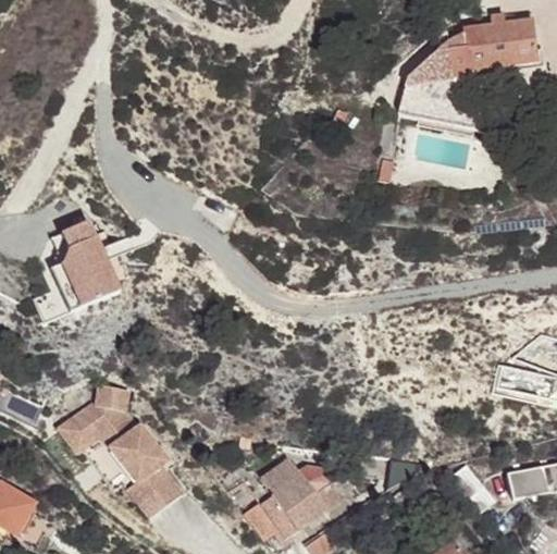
[(497,15),(508,14),(507,4),(496,5),(497,15)]
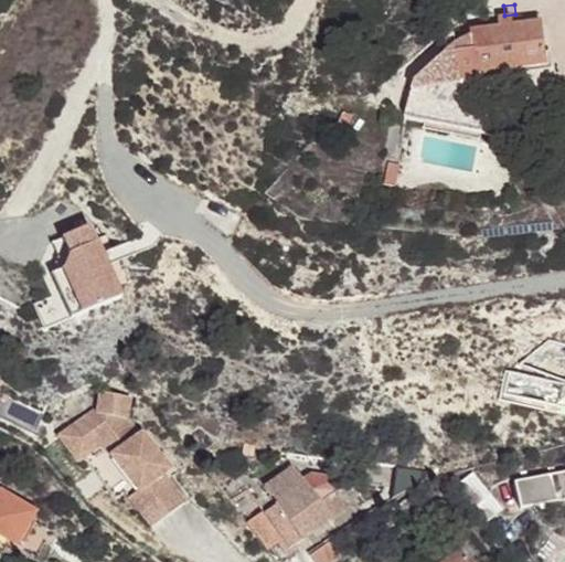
[(551,59),(544,10),(515,14),(504,16),(476,19),(477,30),(478,40),(462,42),(462,31),(415,70),(408,105),(466,116),(475,67),(551,59)]
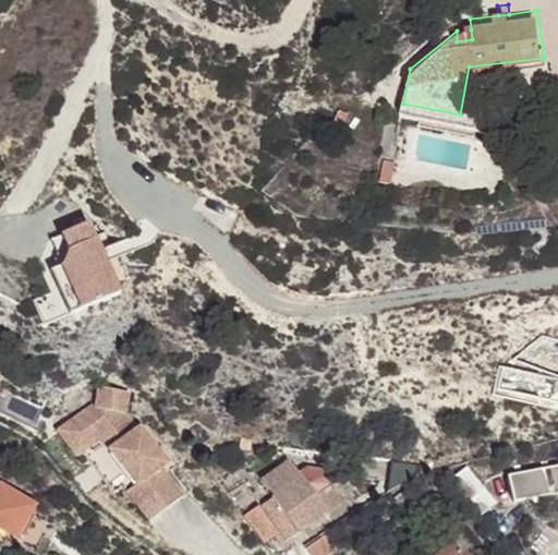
[(457,31),(457,41),(472,39),(471,29),(457,31)]
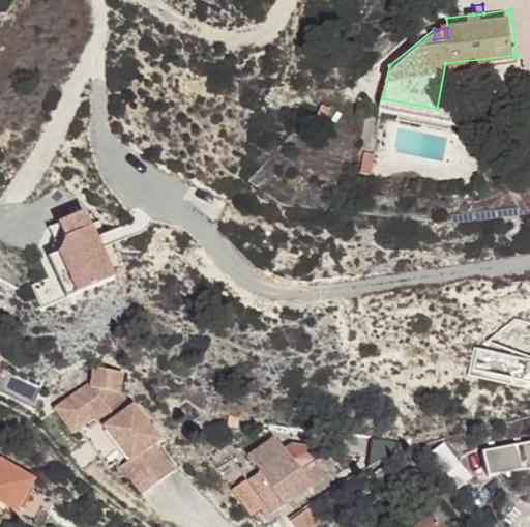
[(317,111),(325,115),(333,97),(325,94),(317,111)]
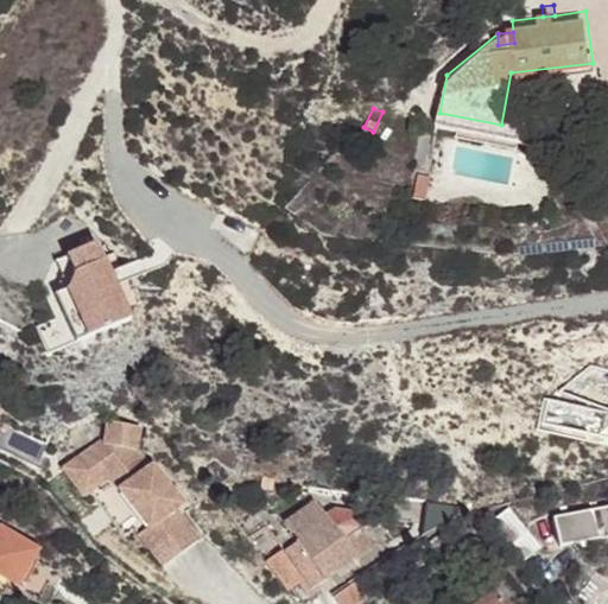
[(432,164),(423,163),(418,186),(429,188),(432,164)]
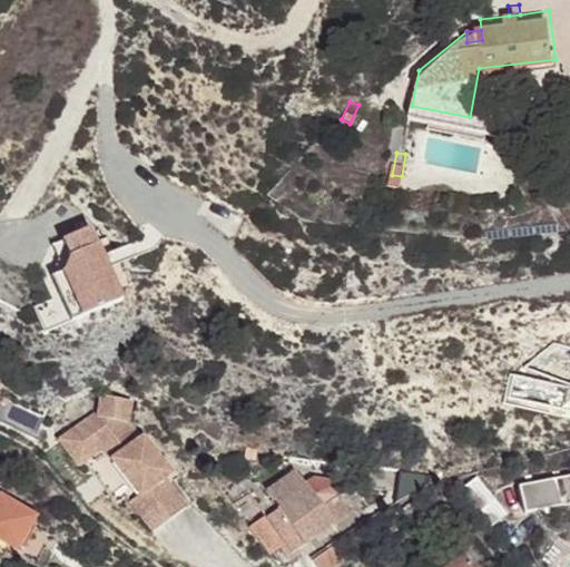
[(94,223),(47,238),(72,313),(119,297),(94,223)]
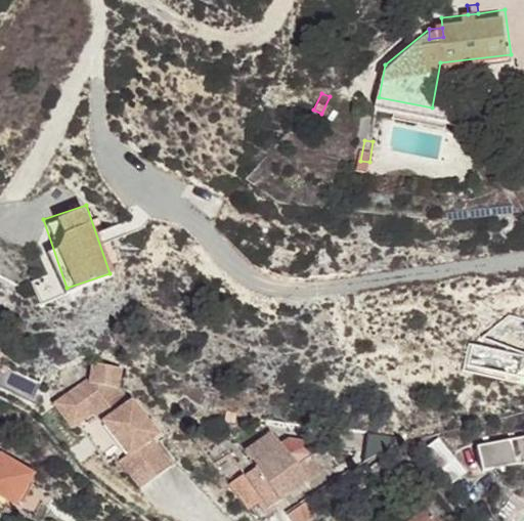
[(107,461),(116,454),(140,487),(172,464),(151,437),(158,432),(132,397),(130,399),(118,384),(122,364),(95,356),(90,375),(66,394),(83,418),(74,424),(80,425),(107,461)]
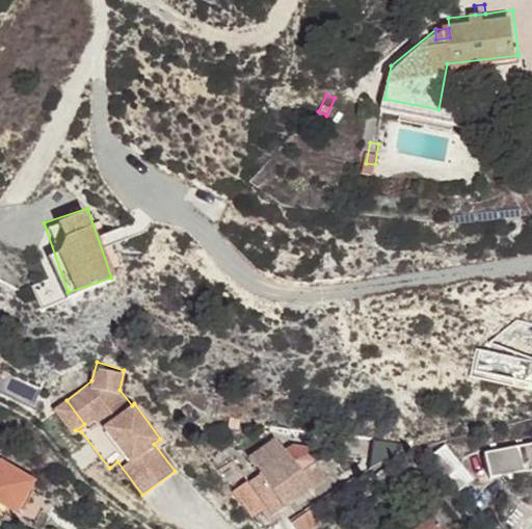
[(67,400),(56,407),(75,430),(84,424),(67,400)]
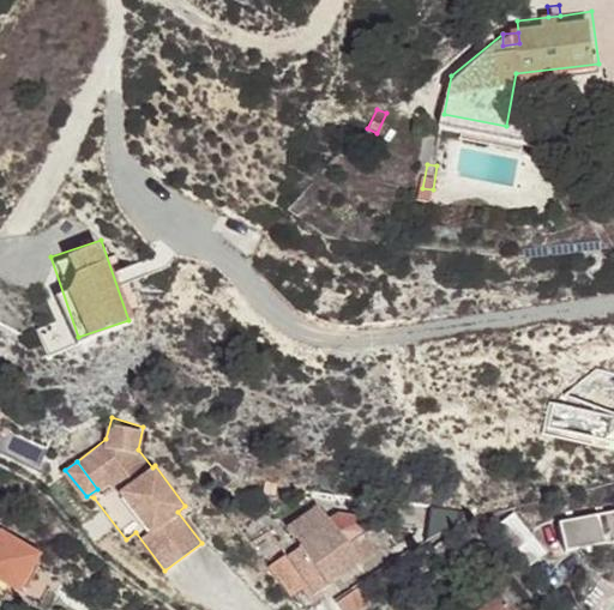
[(284,553),(268,565),(290,593),(300,587),(308,597),(375,550),(362,531),(345,541),(318,503),(272,536),(284,553)]
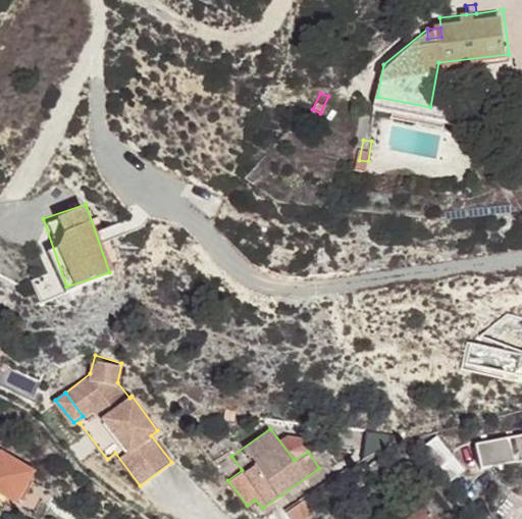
[(521,432),(475,443),(480,467),(521,459),(521,458),(521,432)]
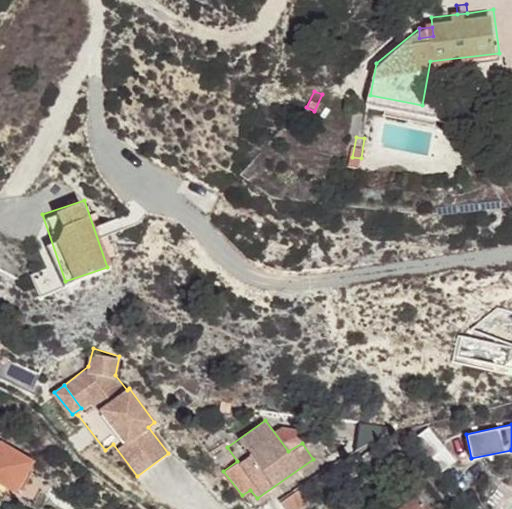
[(428,425),(413,437),(440,470),(455,459),(428,425)]
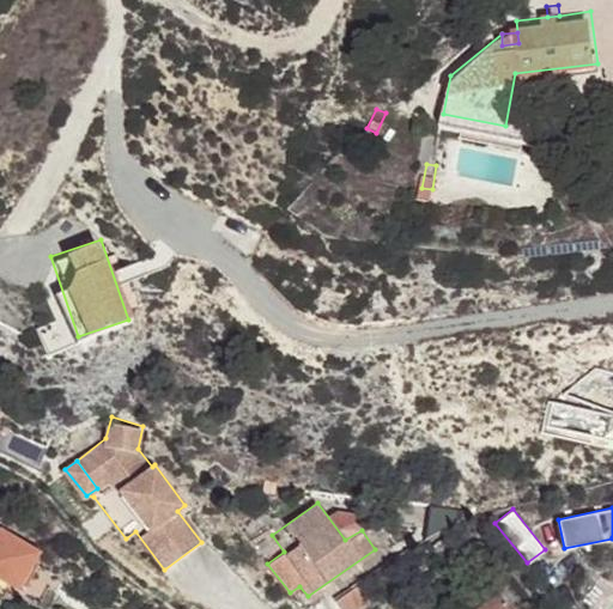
[(37,553),(38,550),(1,528),(0,527),(0,577),(17,588),(20,582),(25,584),(40,559),(37,553)]
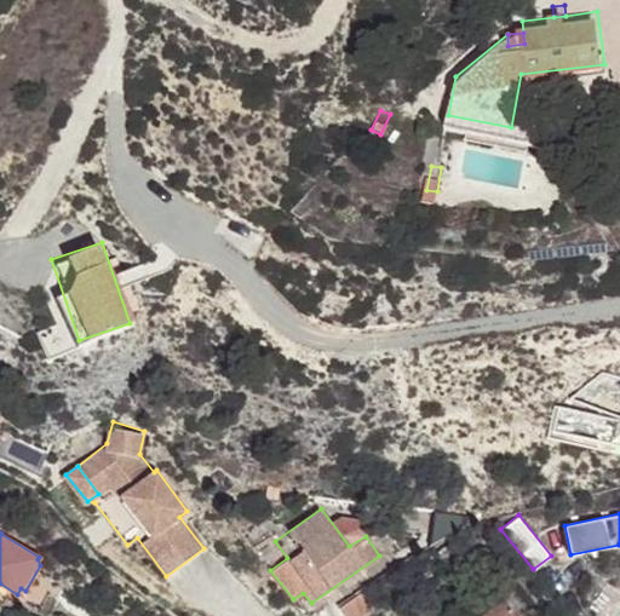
[(340,605),(348,615),(359,615),(379,600),(368,585),(340,605)]
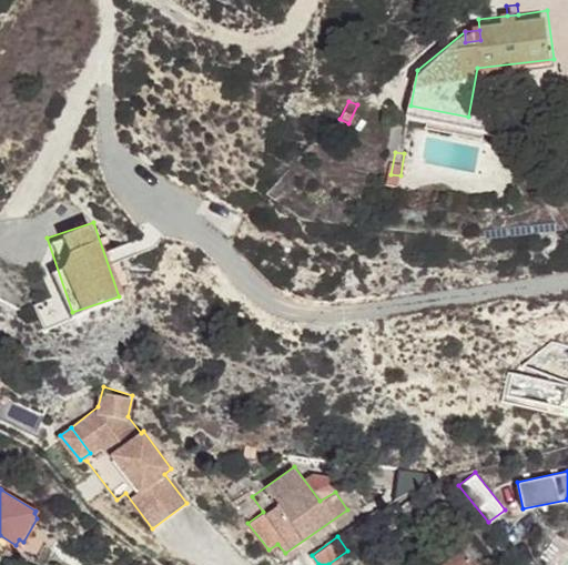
[(492,564),(472,540),(458,551),(469,564),(492,564)]
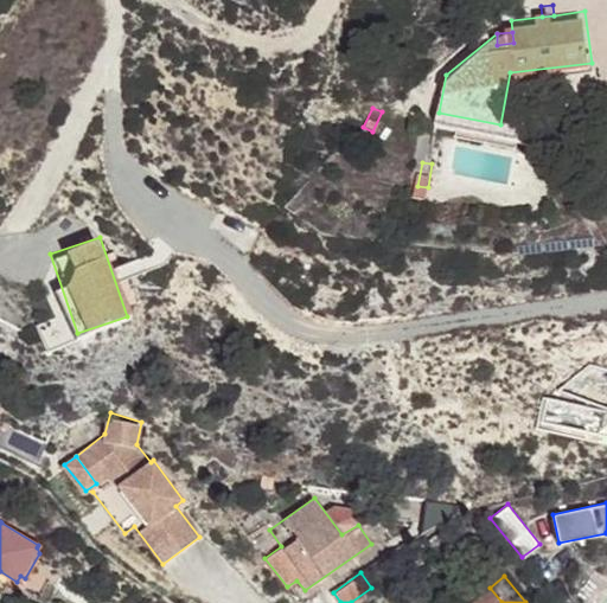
[(502,602),(490,588),(470,602),(502,602)]
